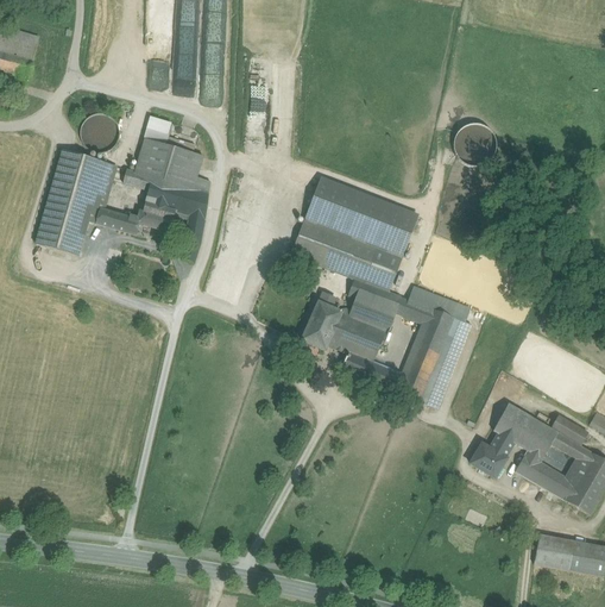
[(0,25),(0,50),(10,52),(36,60),(43,37),(0,25)]
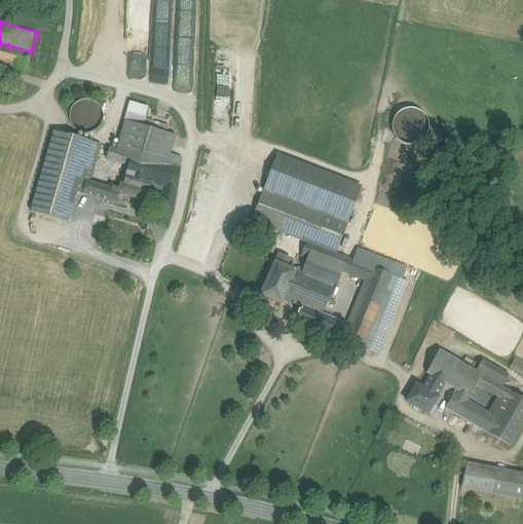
[(31,51),(8,45),(4,60),(27,66),(31,51)]
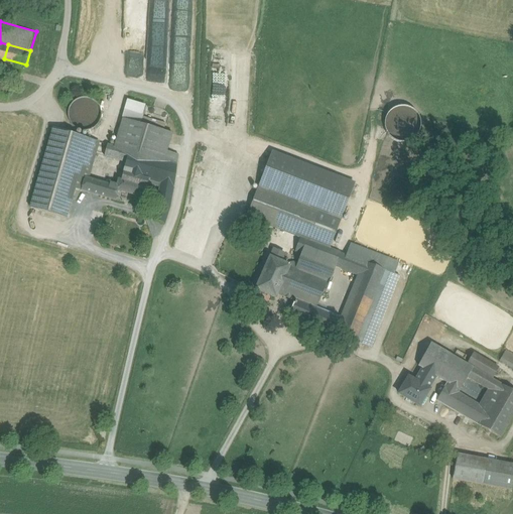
[(147,103),(127,97),(114,145),(178,163),(180,153),(169,149),(178,116),(170,114),(168,122),(143,115),(147,103)]
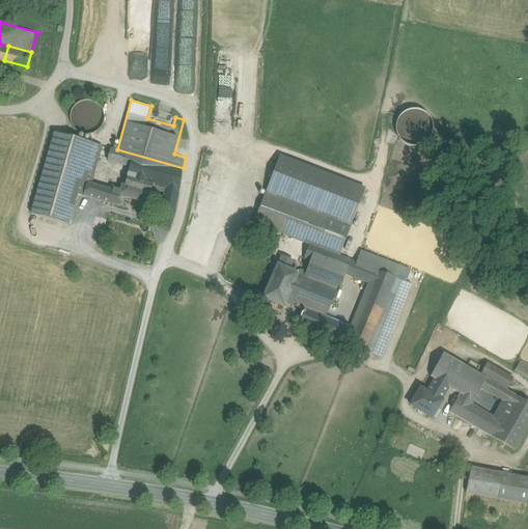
[(101,144),(50,131),(29,212),(71,222),(79,192),(87,194),(91,182),(101,144)]
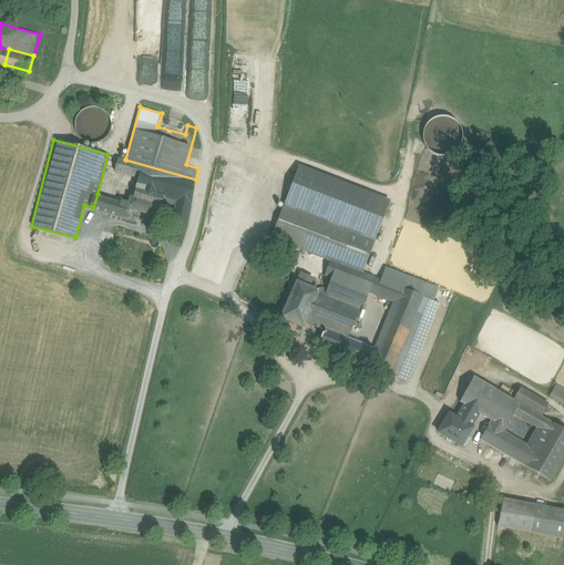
[(119,157),(115,171),(134,175),(132,185),(176,197),(170,222),(174,223),(183,225),(196,180),(125,160),(119,157)]
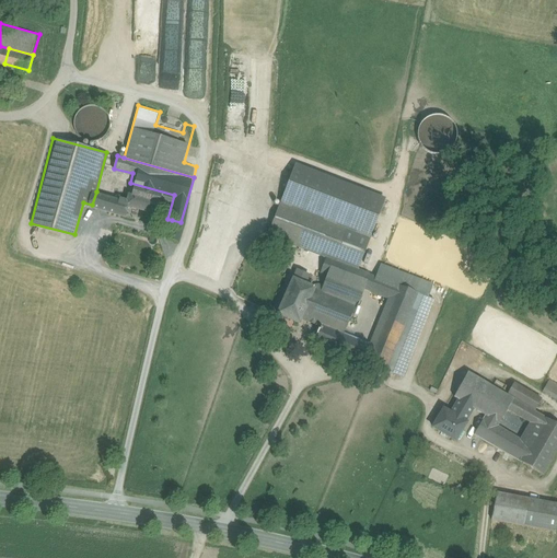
[(384,198),(294,163),(280,200),(370,236),(384,198)]
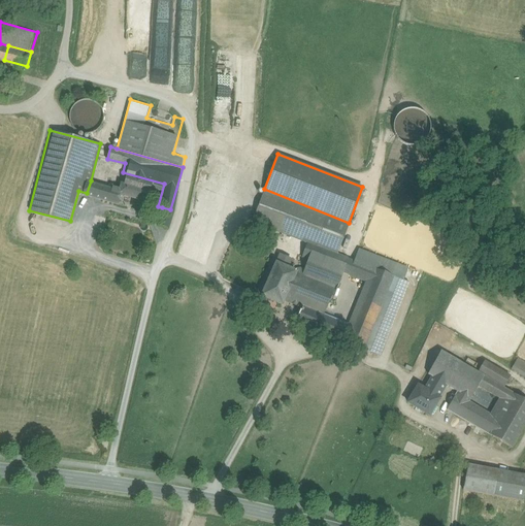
[(155,184),(128,175),(126,183),(124,182),(122,189),(118,187),(113,201),(121,203),(124,193),(152,201),(155,191),(153,191),(155,184)]
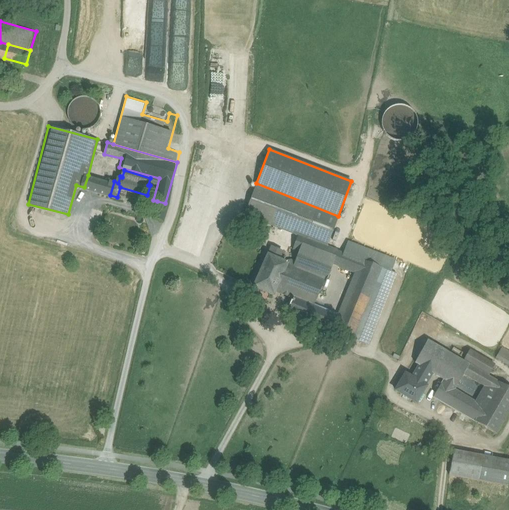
[(110,195),(114,181),(88,175),(84,187),(110,195)]
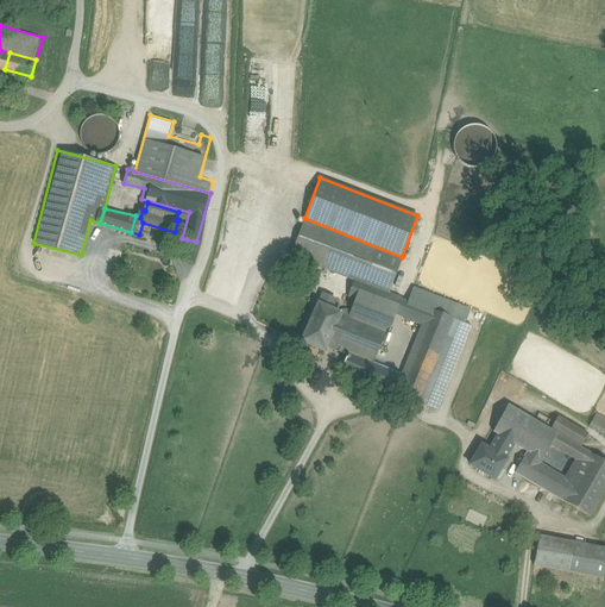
[(402,257),(304,218),(291,251),(389,289),(402,257)]
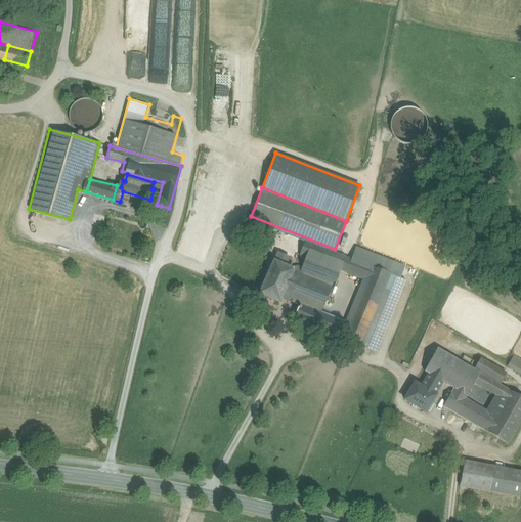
[(157,222),(167,224),(172,209),(169,208),(161,206),(157,222)]
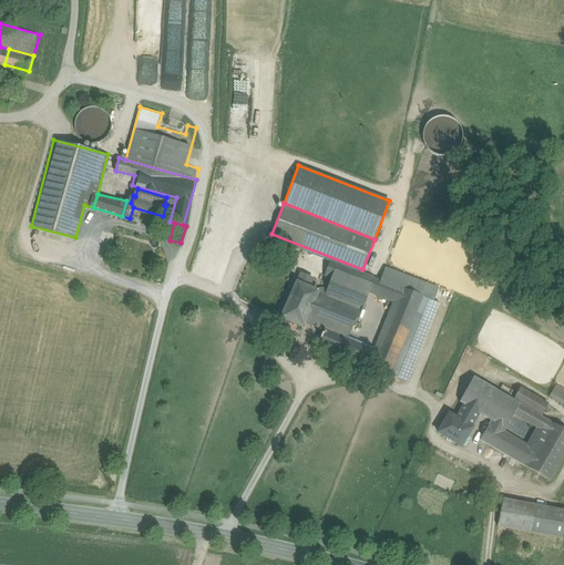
[(438,287),(386,266),(376,291),(402,301),(428,312),(433,298),(438,287)]
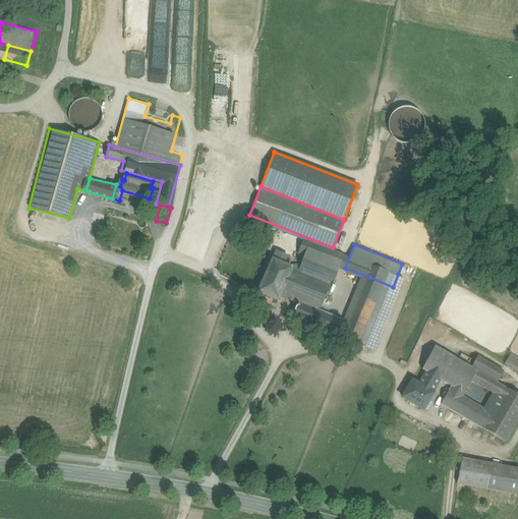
[(339,265),(304,249),(295,270),(330,285),(339,265)]
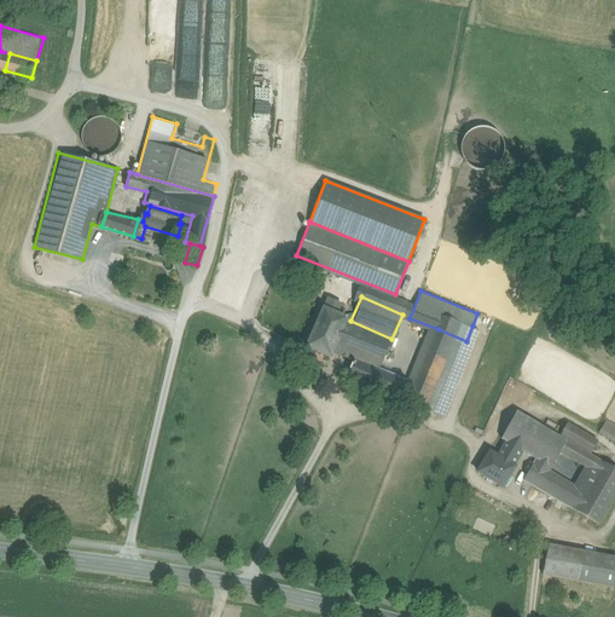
[(321,307),(305,346),(329,356),(334,346),(346,318),(321,307)]
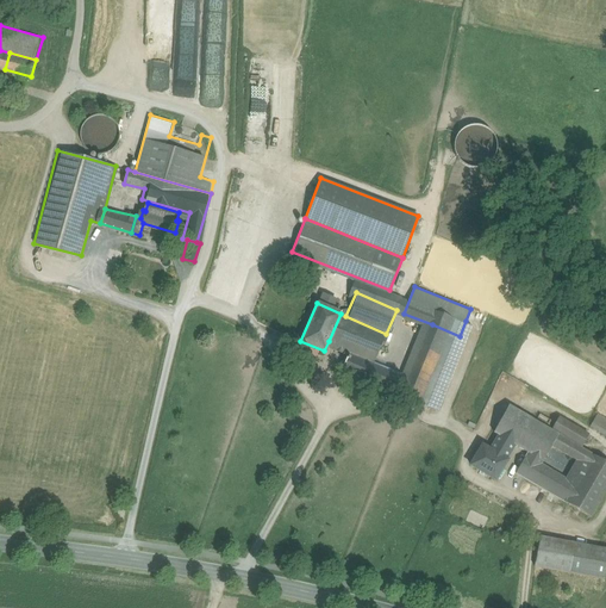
[(329,341),(374,361),(386,334),(345,316),(341,314),(329,341)]
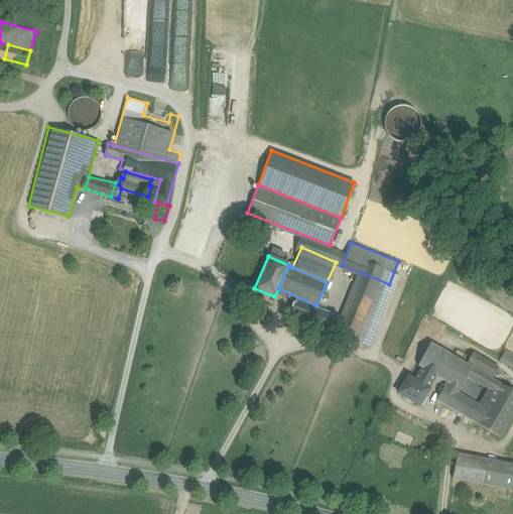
[(342,333),(373,346),(401,274),(394,271),(389,284),(366,274),(347,320),(342,333)]
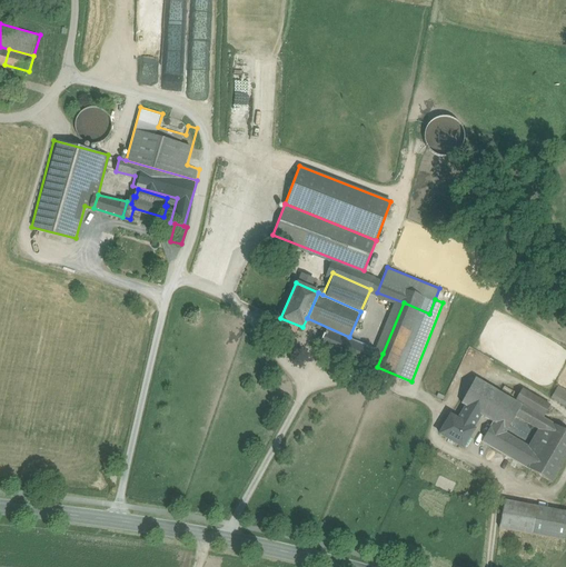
[(377,367),(383,354),(326,331),(320,345),(377,367)]
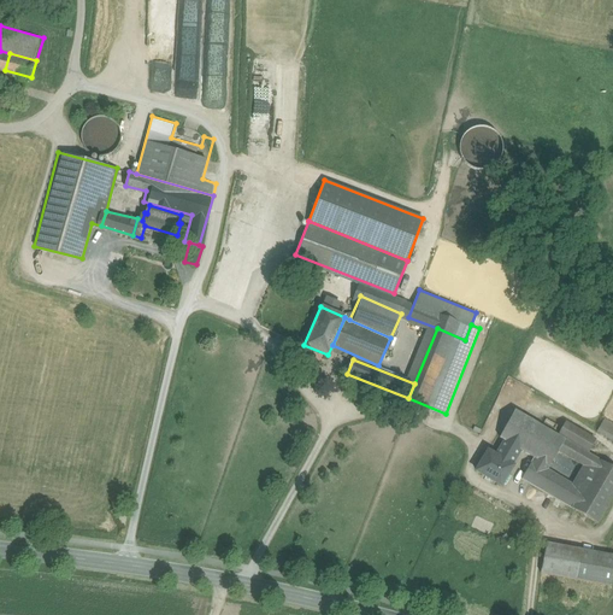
[(558,449),(564,438),(513,409),(497,435),(502,439),(519,449),(534,456),(548,466),(558,449)]
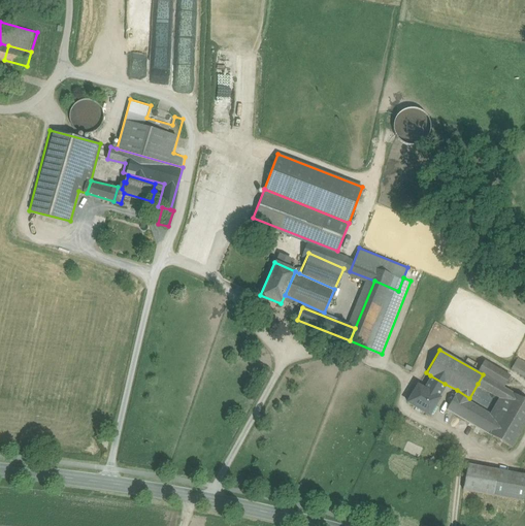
[(524,359),(520,356),(513,367),(524,373),(524,359)]
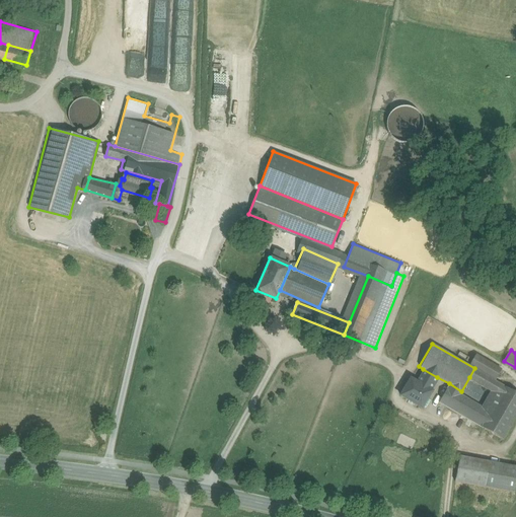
[(503,368),(476,353),(469,364),(475,367),(497,379),(503,368)]
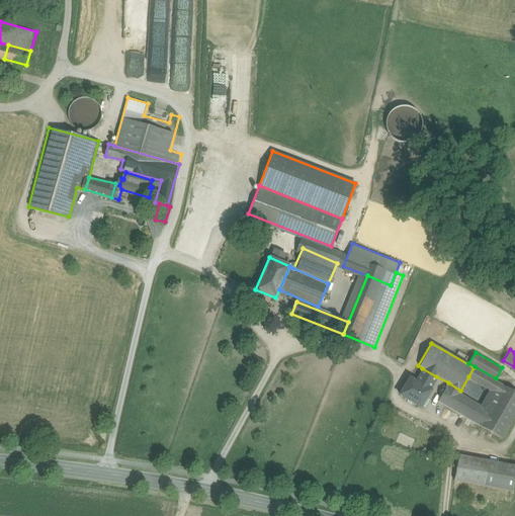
[(474,367),(468,376),(490,389),(496,378),(475,366),(474,367)]
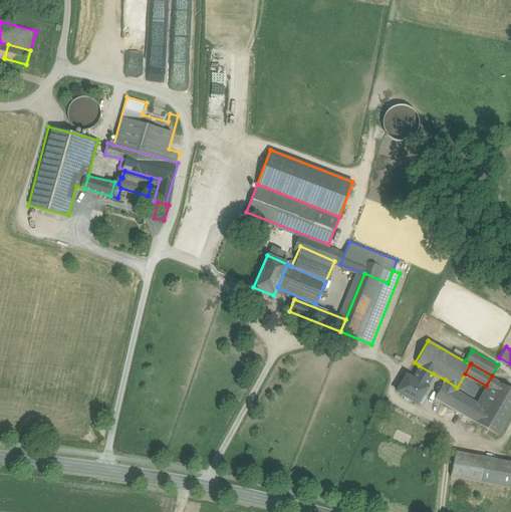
[(433,373),(419,365),(413,377),(426,385),(433,373)]
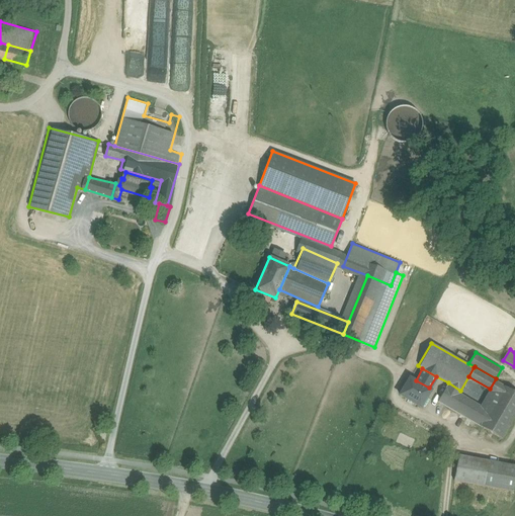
[(408,375),(398,393),(422,407),(432,390),(429,388),(416,380),(408,375)]
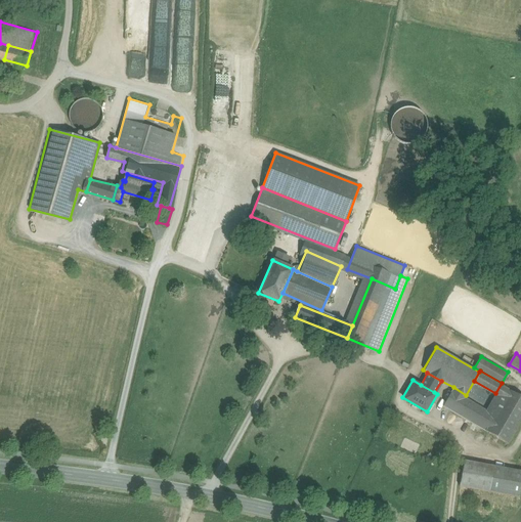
[(511,441),(520,424),(520,394),(502,383),(495,393),(487,407),(478,423),(511,441)]
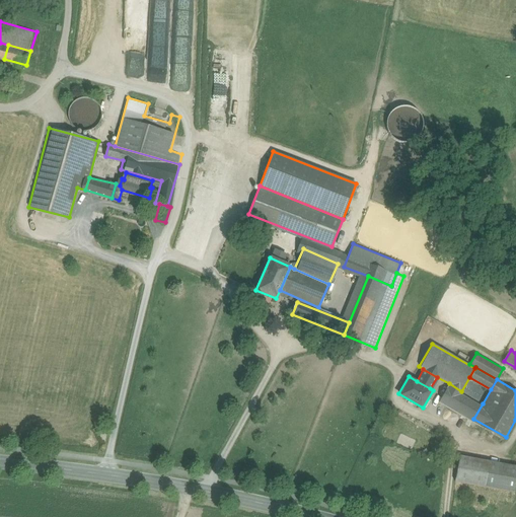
[(449,383),(440,399),(473,419),(483,403),(461,391),(449,383)]
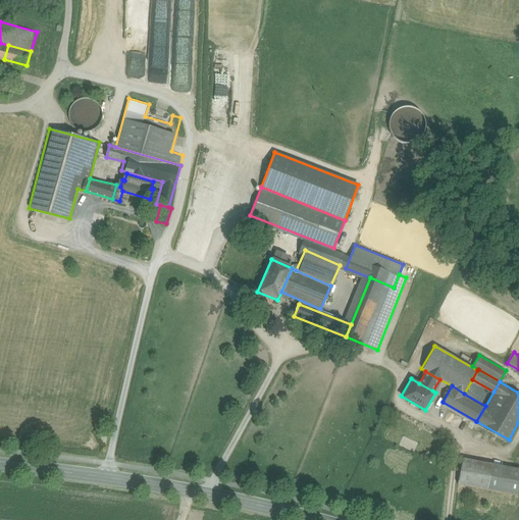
[(496,464),(492,463),(465,458),(461,483),(490,488),(496,464)]
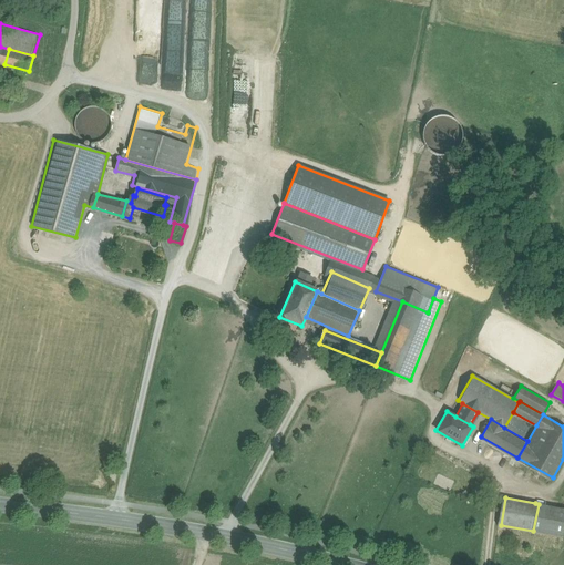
[(563,509),(539,504),(533,531),(563,536),(563,509)]
